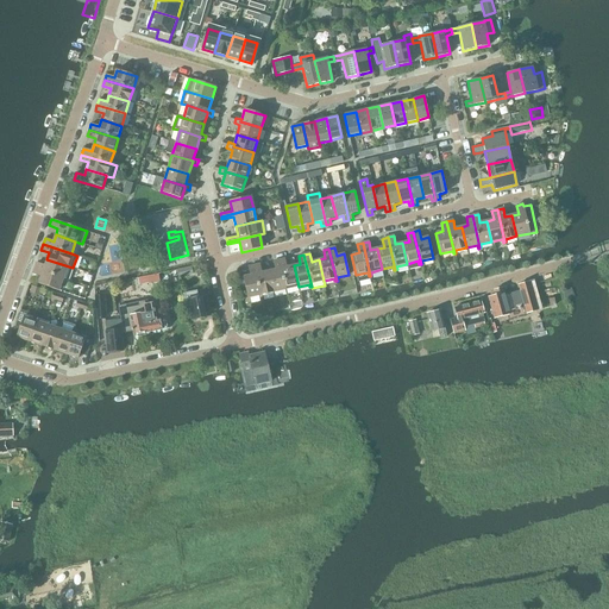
[(278,261),(286,289),(287,294),(299,292),(299,287),(294,265),(287,267),(284,258),(278,261)]
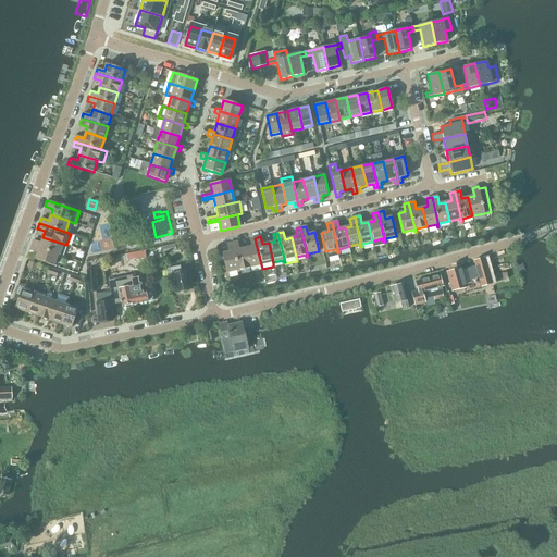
[(32,246),(58,255),(62,257),(66,245),(42,237),(40,243),(34,240),(32,246)]
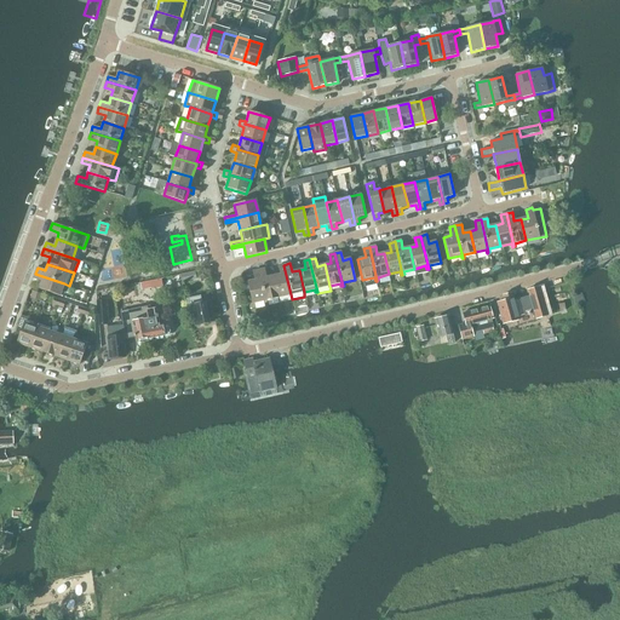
[(280,275),(274,276),(279,298),(291,294),(283,265),(279,267),(280,275)]
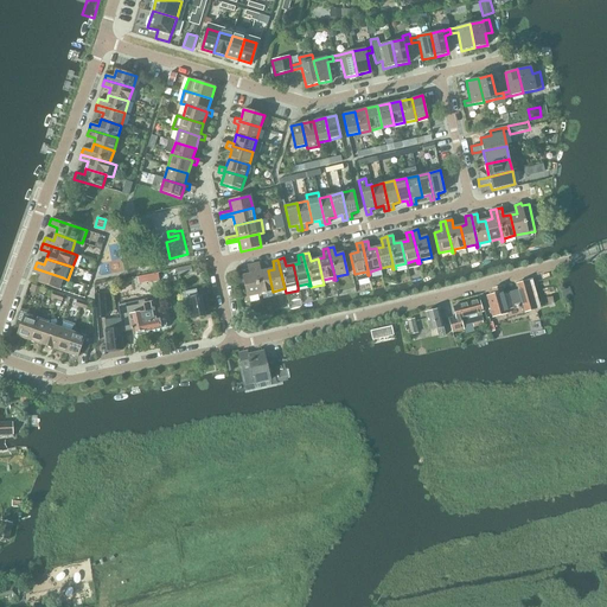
[(259,263),(253,264),(261,296),(262,296),(261,294),(273,292),(268,270),(261,272),(259,263)]
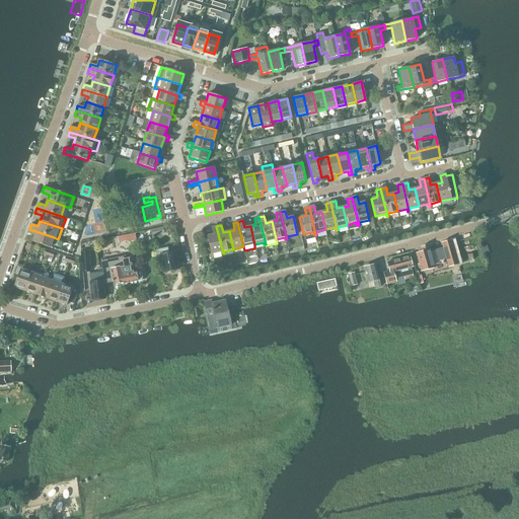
[(223,253),(216,226),(212,227),(213,235),(207,236),(207,238),(206,239),(207,244),(209,244),(211,254),(221,251),(221,254),(223,253)]
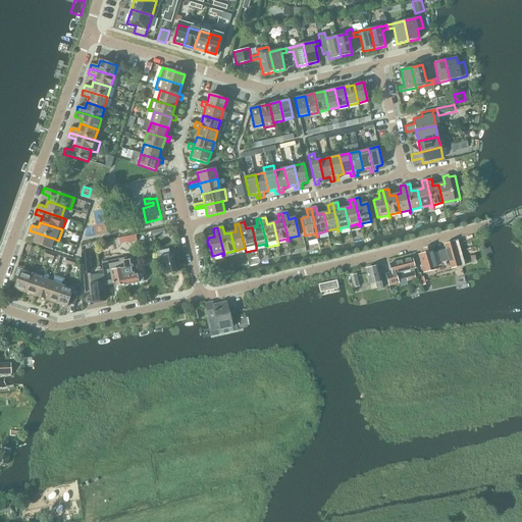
[(152,231),(153,238),(165,235),(164,228),(152,231)]
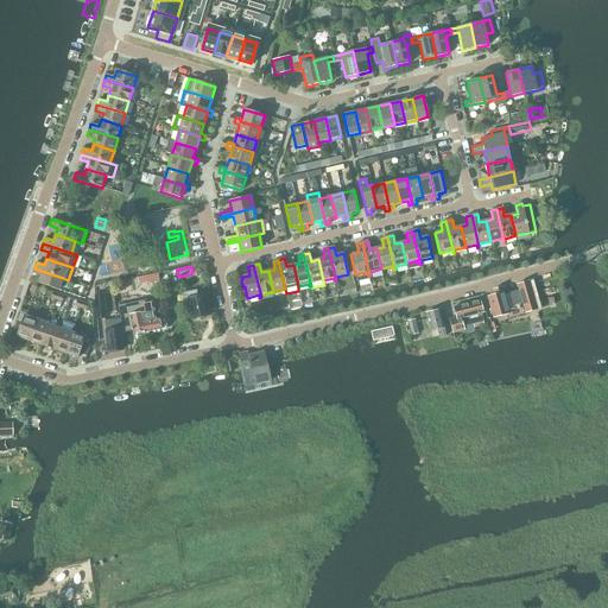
[(63,278),(35,268),(32,273),(40,276),(38,283),(58,290),(63,278)]
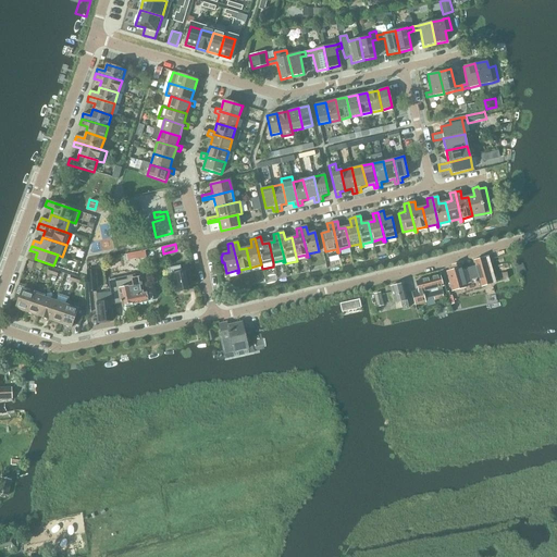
[(126,255),(127,261),(146,258),(145,251),(126,255)]
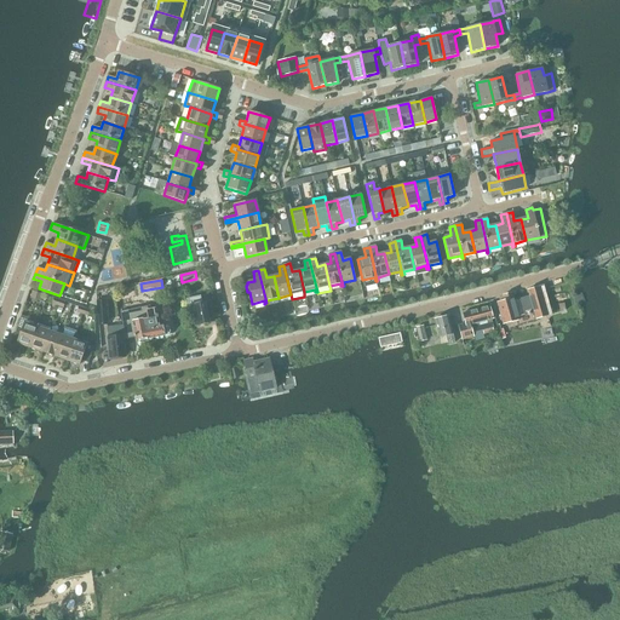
[(497,303),(501,323),(518,319),(517,316),(533,311),(535,320),(547,316),(539,287),(527,290),(529,297),(514,302),(511,293),(503,296),(504,300),(497,303)]
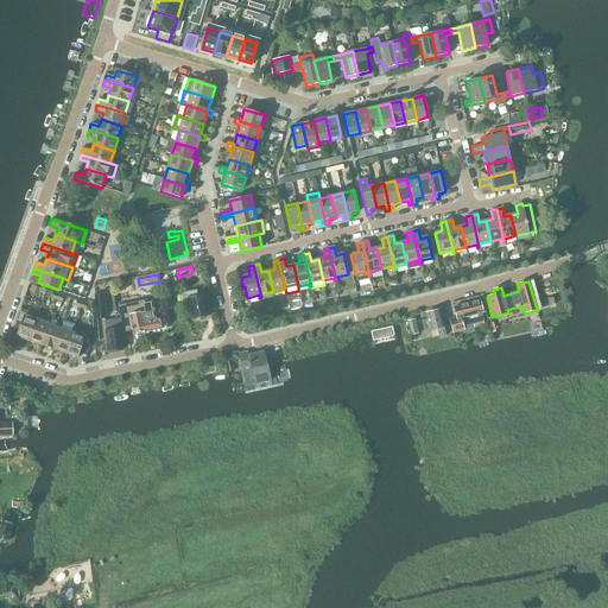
[(196,290),(183,293),(187,309),(190,308),(192,320),(208,316),(203,296),(197,297),(196,291),(196,290)]
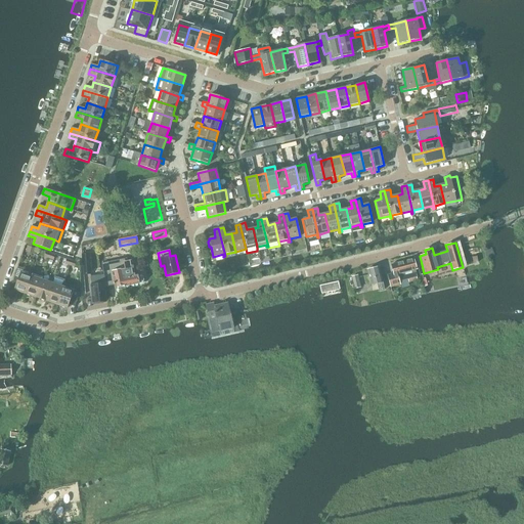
[(105,287),(115,286),(115,289),(117,289),(119,290),(123,289),(125,287),(139,284),(142,282),(143,280),(142,276),(141,275),(137,276),(137,275),(134,276),(131,260),(131,258),(124,259),(125,261),(123,261),(123,262),(125,269),(112,271),(112,270),(103,272),(105,287)]
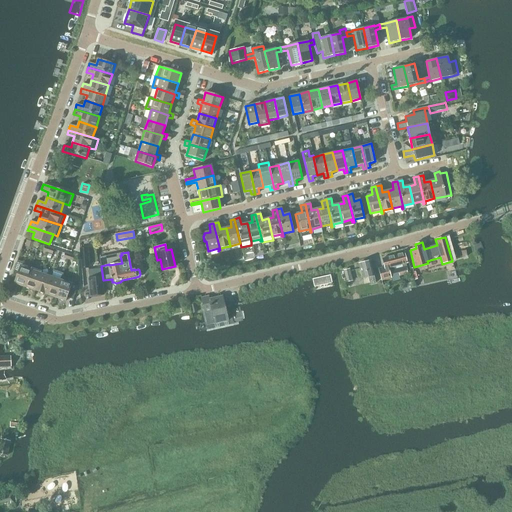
[(407,270),(405,264),(407,263),(404,253),(381,259),(384,268),(378,269),(381,281),(391,278),(388,268),(396,266),(397,273),(407,270)]
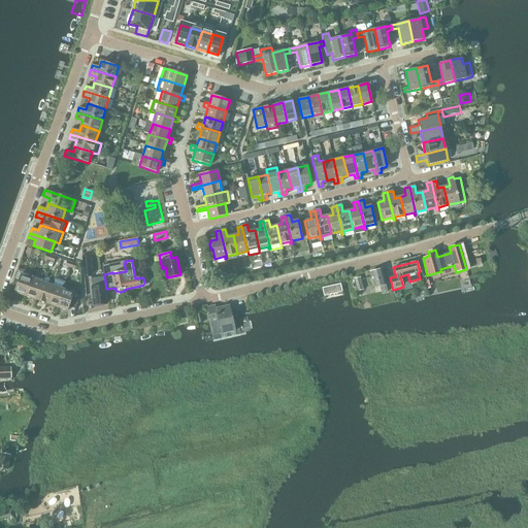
[(90,262),(83,263),(84,276),(91,276),(90,262)]
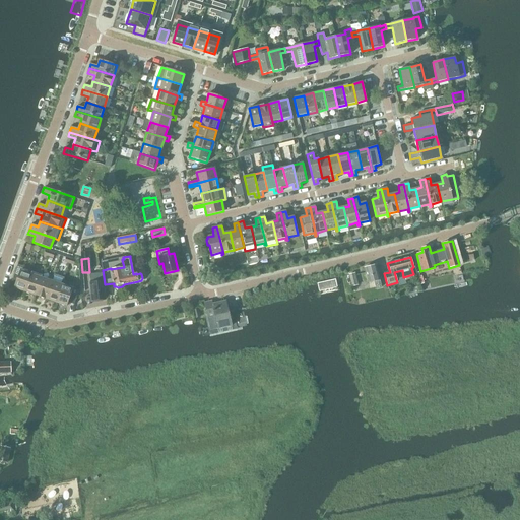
[(13,287),(24,291),(30,274),(29,273),(30,269),(17,265),(12,281),(15,282),(13,287)]
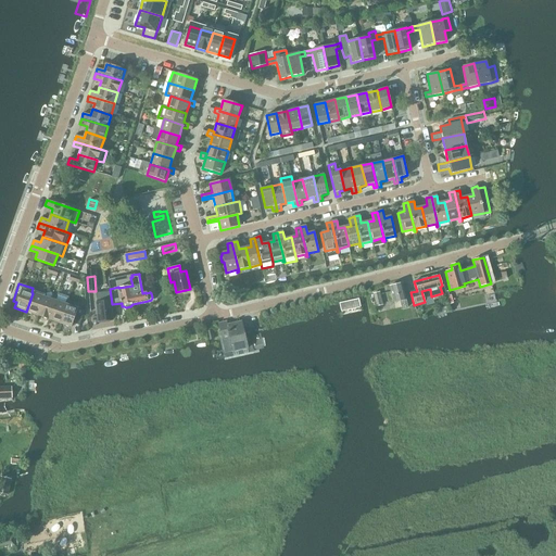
[(389,286),(393,302),(399,301),(401,307),(405,306),(405,307),(408,307),(402,283),(389,286)]
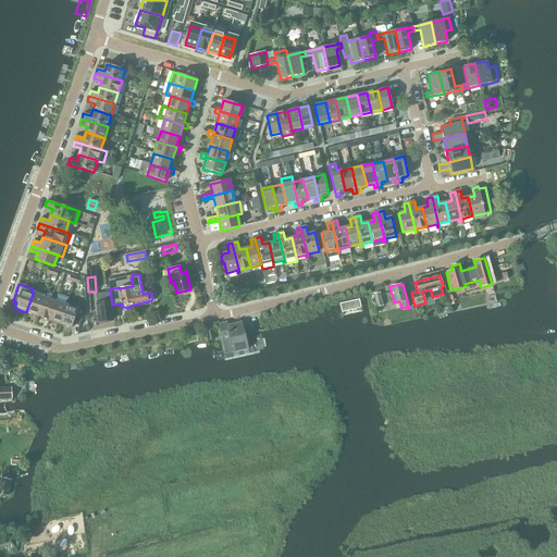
[(37,316),(44,297),(46,293),(35,288),(33,294),(26,312),(37,316)]
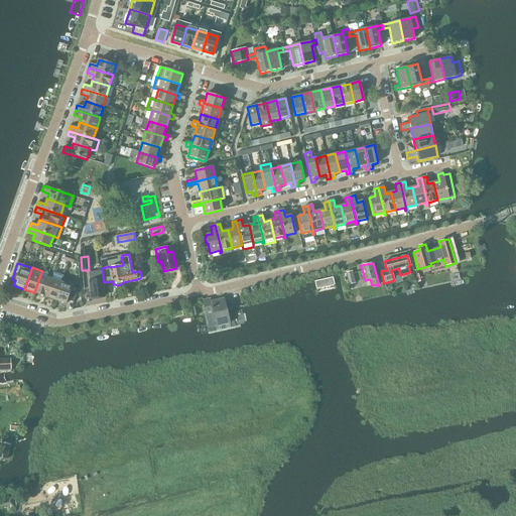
[(355,283),(352,271),(346,272),(349,284),(355,283)]
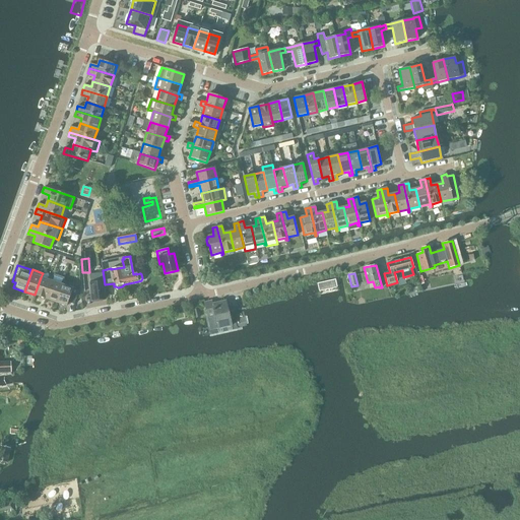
[(104,300),(105,300),(104,282),(95,282),(94,274),(89,274),(91,301),(98,300),(99,302),(103,301),(104,300)]
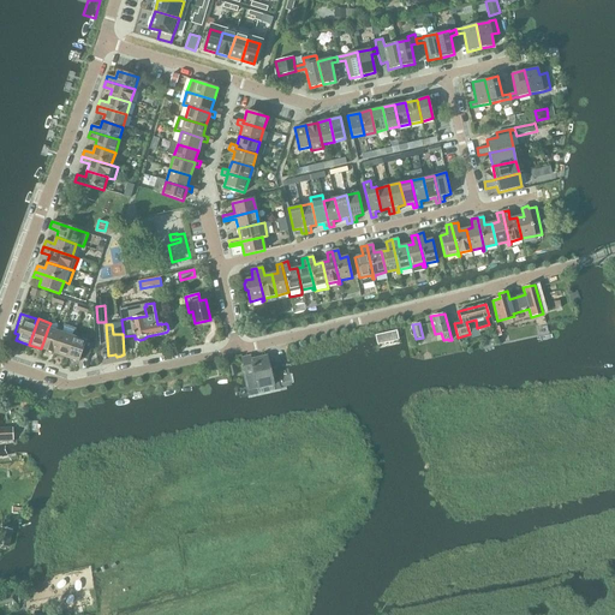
[(41,348),(54,353),(60,333),(48,328),(41,348)]
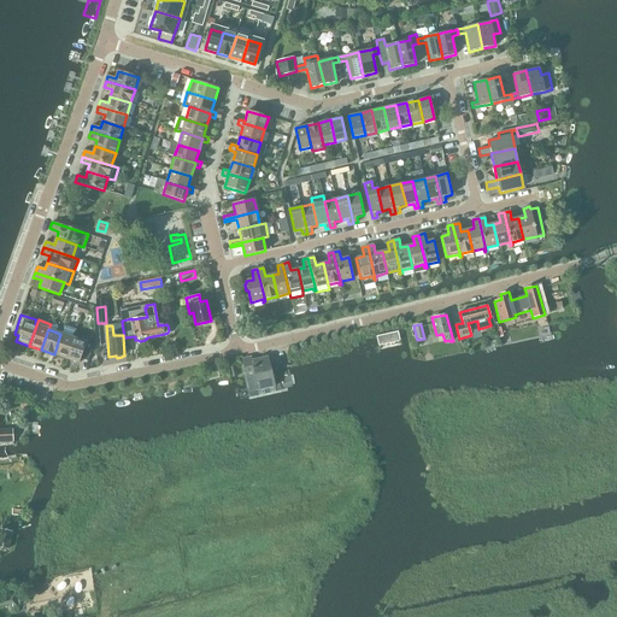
[(376,336),(378,345),(400,340),(398,331),(376,336)]
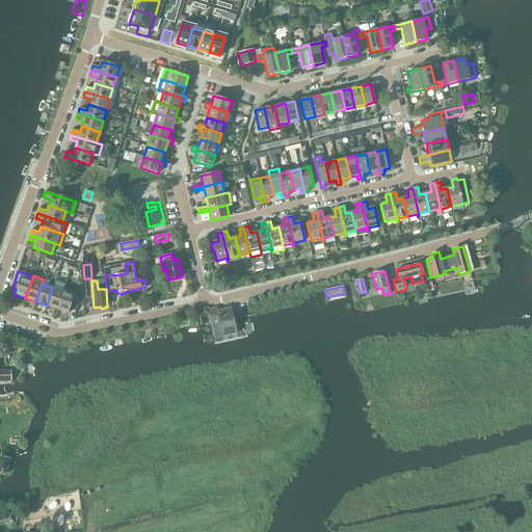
[(47,306),(57,310),(63,292),(52,288),(47,306)]
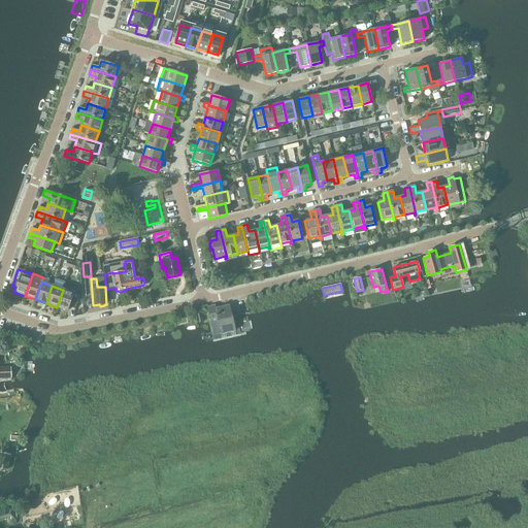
[(63,290),(57,307),(68,310),(69,307),(75,309),(79,295),(63,290)]
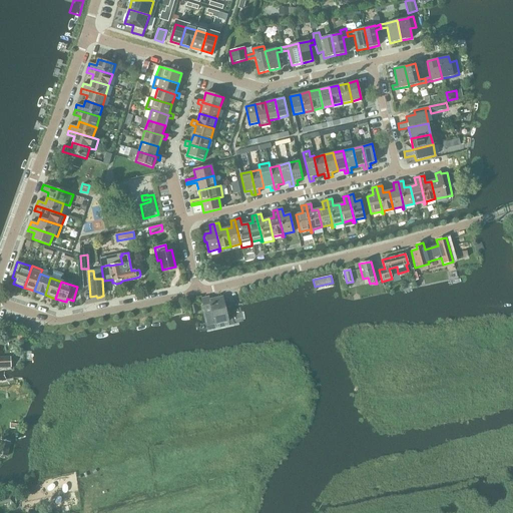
[(201,299),(206,322),(213,321),(214,325),(228,322),(222,297),(209,300),(208,297),(201,299)]
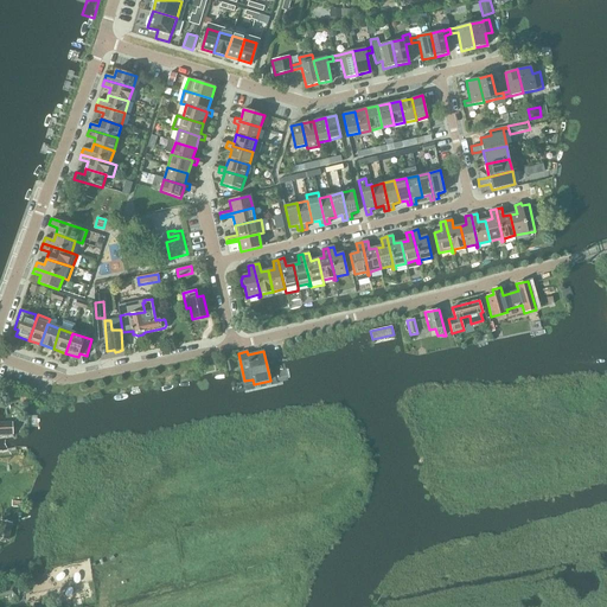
[(0,434),(11,434),(10,425),(0,425),(0,434)]
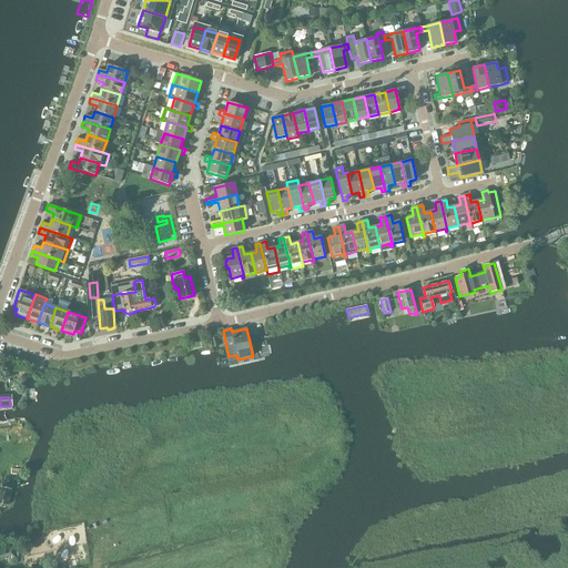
[(0,492),(0,504),(8,506),(11,490),(1,488),(0,492)]
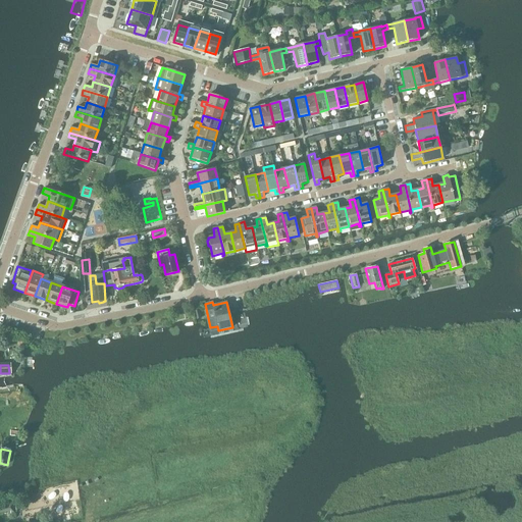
[(14,511),(12,502),(0,503),(0,509),(9,508),(10,511),(14,511)]
